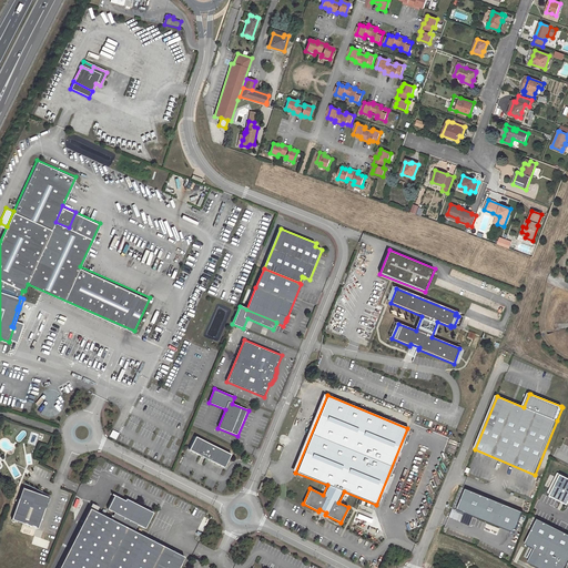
[(120,433),(113,429),(109,437),(115,440),(120,433)]
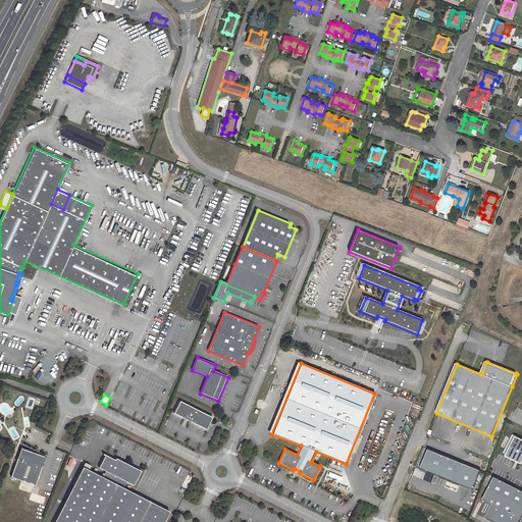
[(206,430),(212,418),(180,402),(173,414),(206,430)]
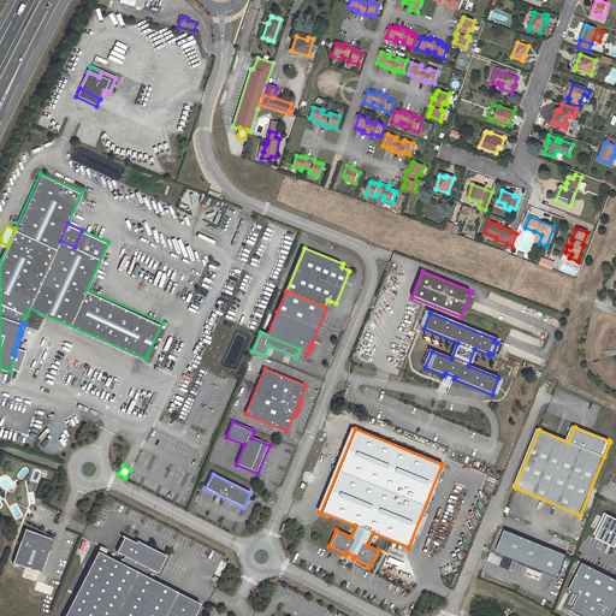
[(615,517),(609,515),(598,539),(615,546),(615,517)]
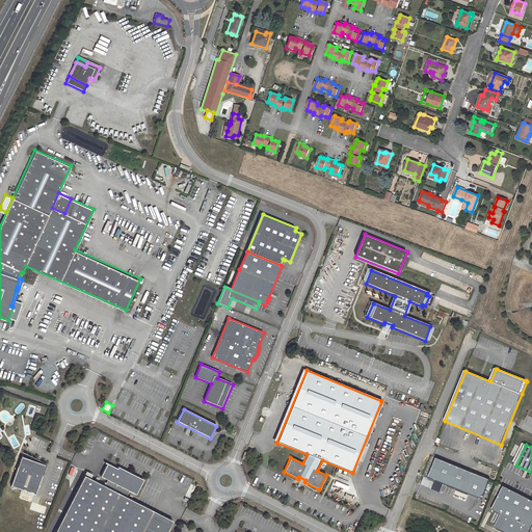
[(37,462),(21,456),(10,485),(35,495),(46,466),(40,462),(41,460),(38,459),(37,462)]
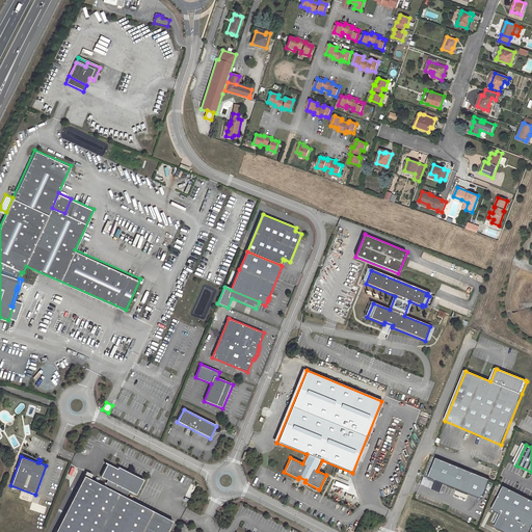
[(491,479),(436,458),(429,479),(484,500),(491,479)]
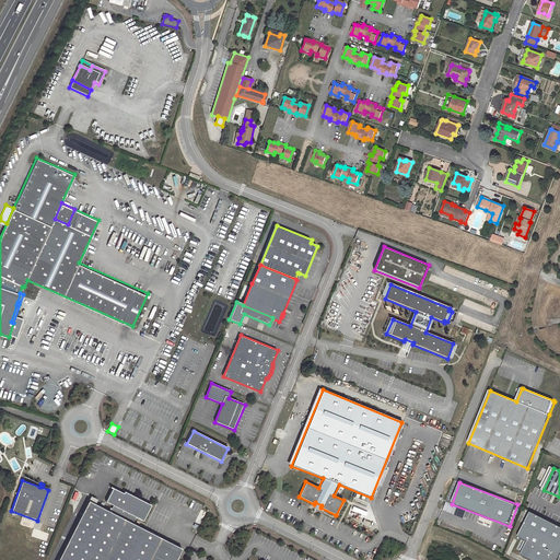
[(88,501),(57,559),(174,559),(181,549),(131,524),(135,517),(142,521),(150,505),(124,491),(123,493),(109,487),(109,488),(112,489),(105,502),(112,505),(108,512),(88,501)]
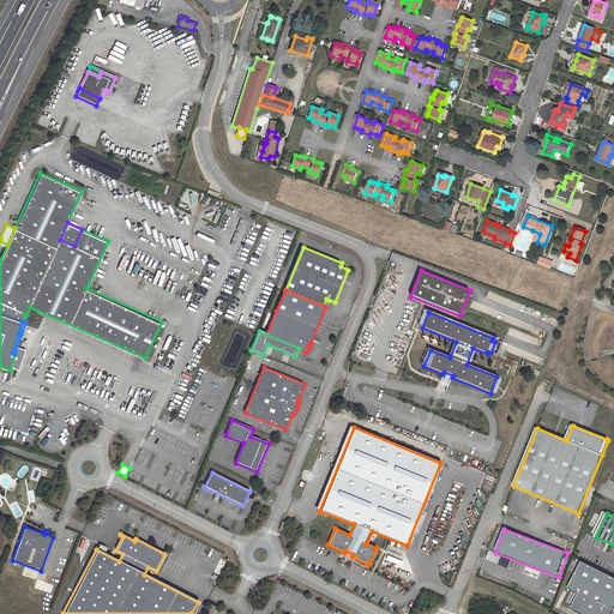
[(575,591),(578,594),(572,605),(571,608),(583,613),(584,613),(585,613),(587,613),(611,613),(613,608),(613,576),(581,560),(567,588),(575,591)]
